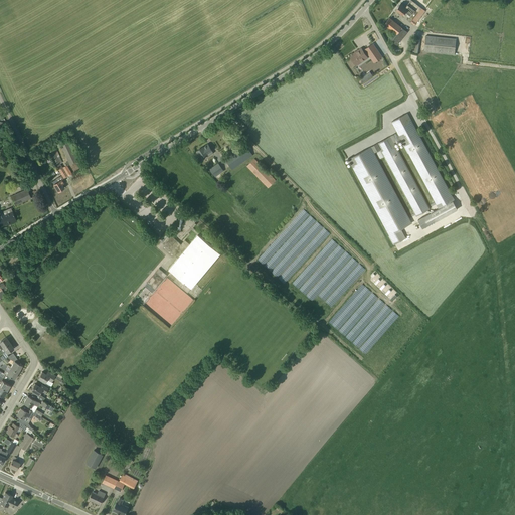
[(405,12),(410,16),(407,20),(414,25),(425,11),(410,0),(405,7),(401,3),(395,10),(402,15),(405,12)]
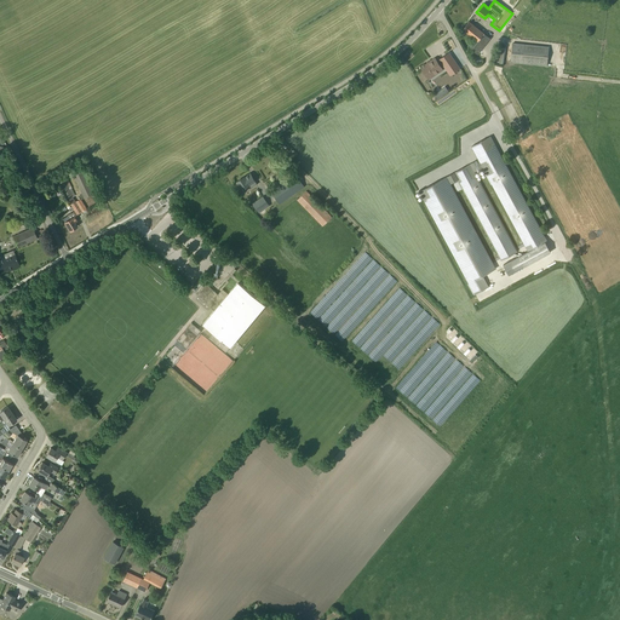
[(491,38),(469,22),(463,30),(474,39),(468,46),(477,55),(491,38)]
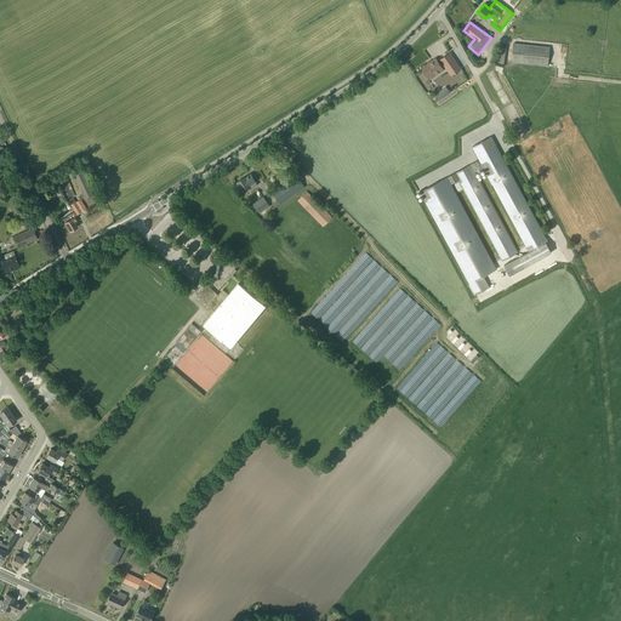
[(547,66),(550,47),(513,44),(512,62),(547,66)]
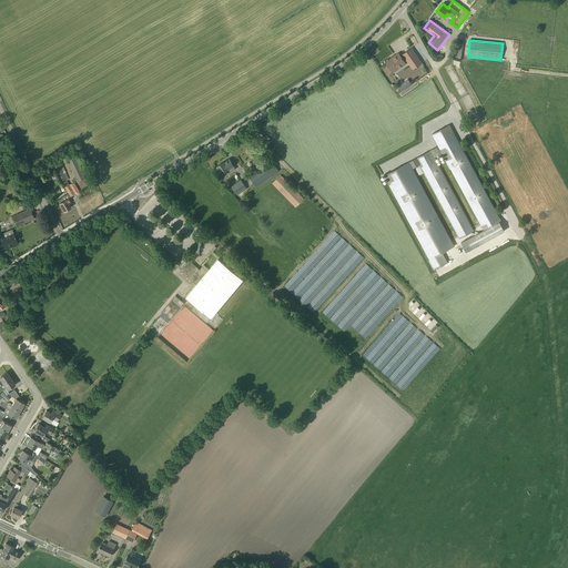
[(412,50),(403,56),(412,69),(421,63),(412,50)]
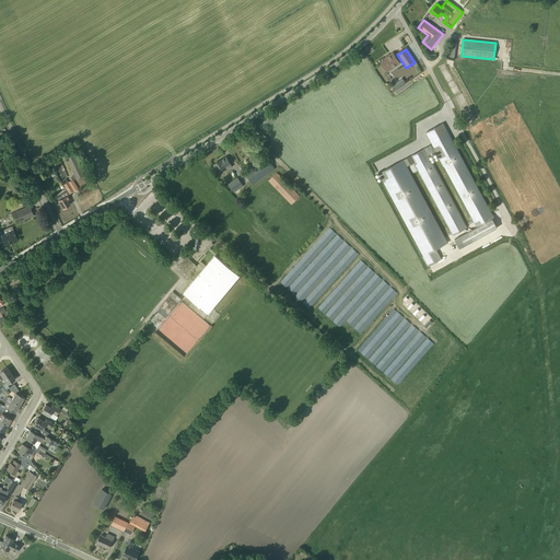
[(387,72),(396,66),(400,63),(393,53),(386,57),(387,58),(381,62),(387,72)]
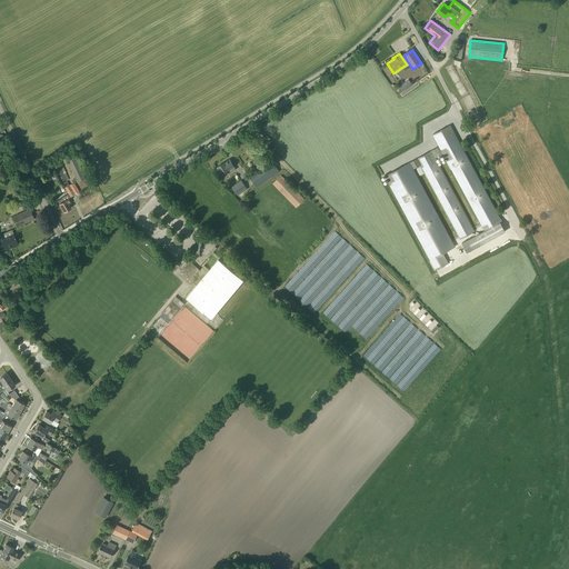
[(428,257),(453,242),(452,242),(413,169),(421,165),(439,198),(461,239),(475,231),(435,157),(442,153),(482,227),(500,217),(491,202),(450,126),(450,125),(432,135),(439,147),(385,176),(385,177),(386,177),(428,256),(428,257)]
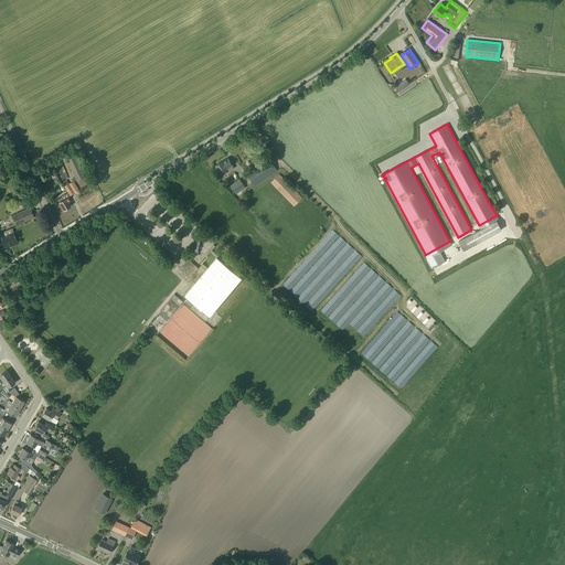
[(76,181),(85,177),(72,150),(70,151),(71,153),(65,156),(76,181)]
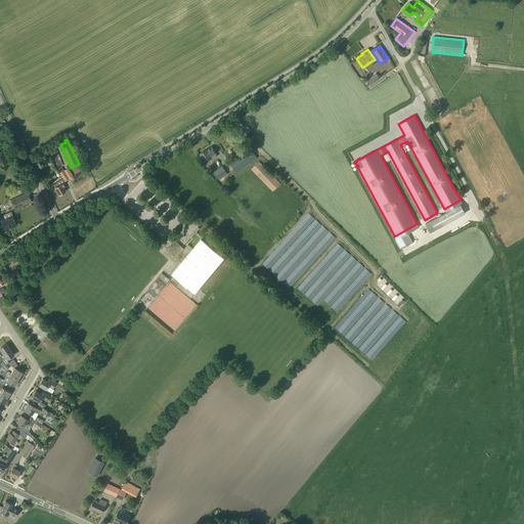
[(207,149),(201,154),(205,160),(211,157),(212,159),(217,156),(212,146),(207,149)]
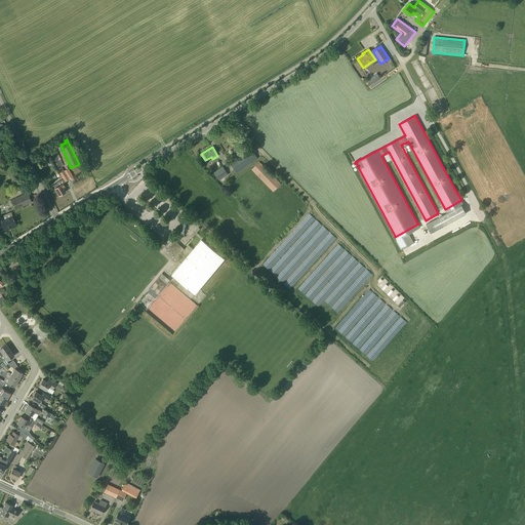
[(230,162),(237,172),(257,158),(250,148),(230,162)]
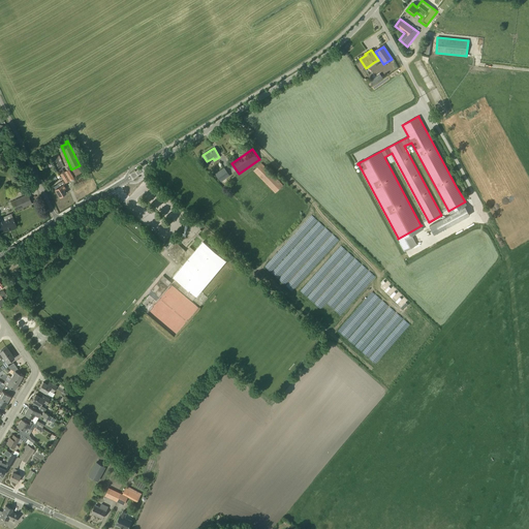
[(60,175),(63,180),(62,181),(64,184),(65,183),(70,180),(73,179),(68,169),(66,172),(64,173),(64,172),(63,172),(62,167),(64,166),(58,154),(57,152),(55,153),(55,152),(50,155),(51,158),(59,174),(60,175)]
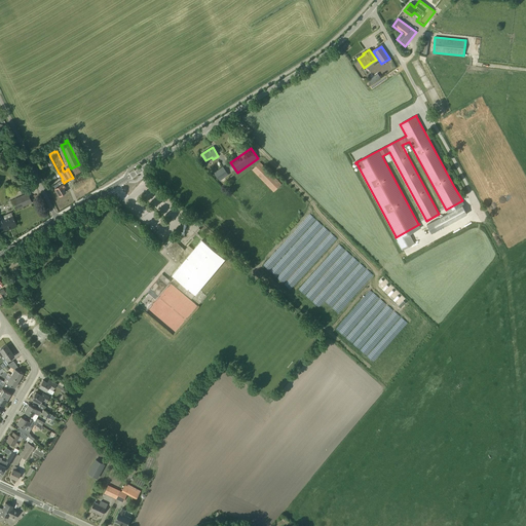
[(282,184),(261,163),(260,162),(253,170),(274,191),(282,184)]
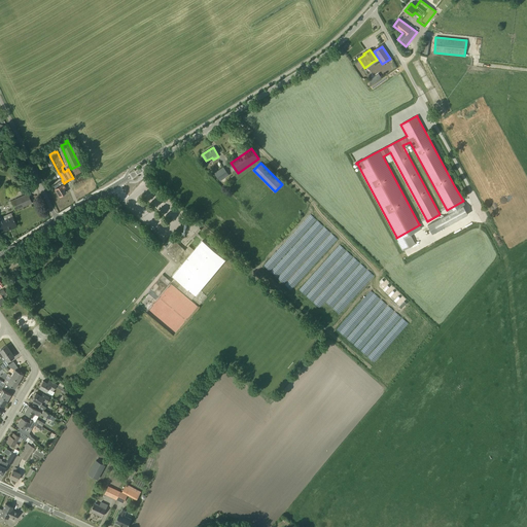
[(229,174),(223,168),(215,173),(220,180),(229,174)]
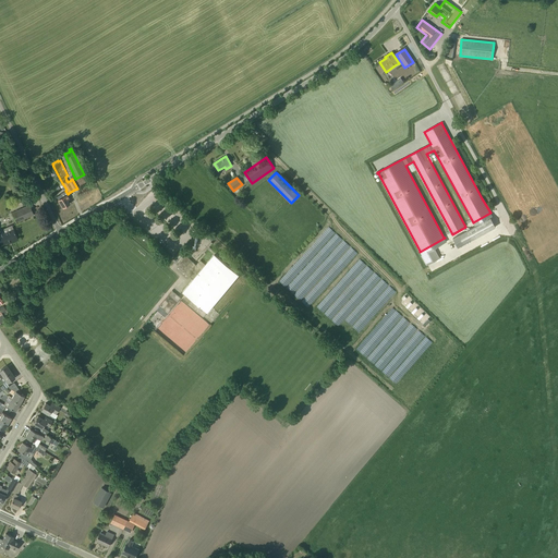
[(69,198),(67,195),(62,197),(61,194),(57,197),(61,205),(63,208),(70,204),(67,199),(69,198)]
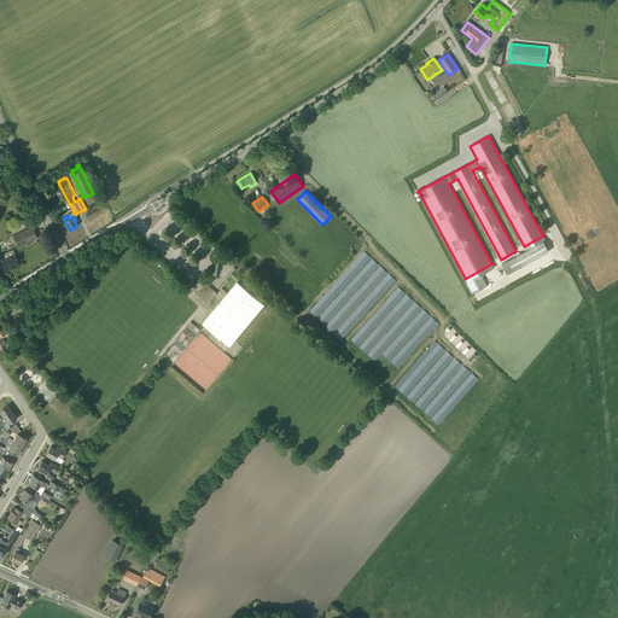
[(38,238),(33,227),(12,235),(17,246),(38,238)]
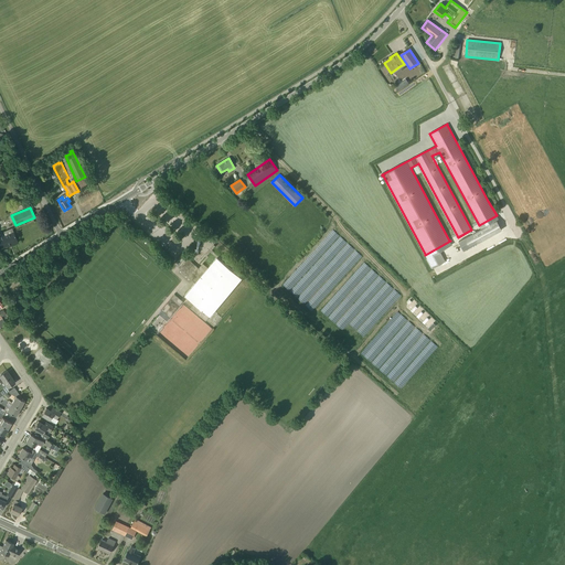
[(497,221),(481,230),(465,238),(458,242),(464,251),(501,230),(497,221)]
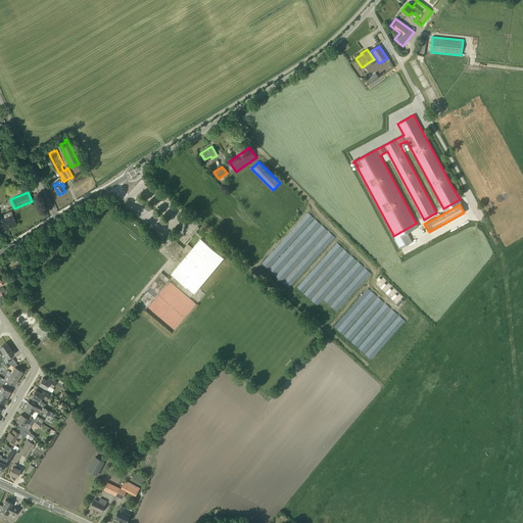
[(10,211),(2,215),(0,216),(0,226),(1,230),(10,226),(10,227),(16,225),(12,216),(10,211)]
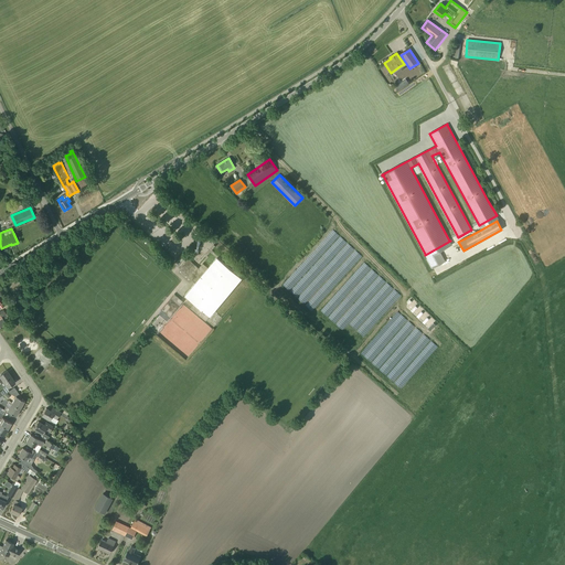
[(213,244),(216,242),(210,235),(192,255),(199,262),(205,254),(206,256),(210,252),(216,257),(208,268),(203,264),(199,268),(189,259),(180,269),(195,284),(185,295),(194,304),(190,308),(205,321),(242,278),(221,260),(222,258),(212,249),(215,246),(213,244)]
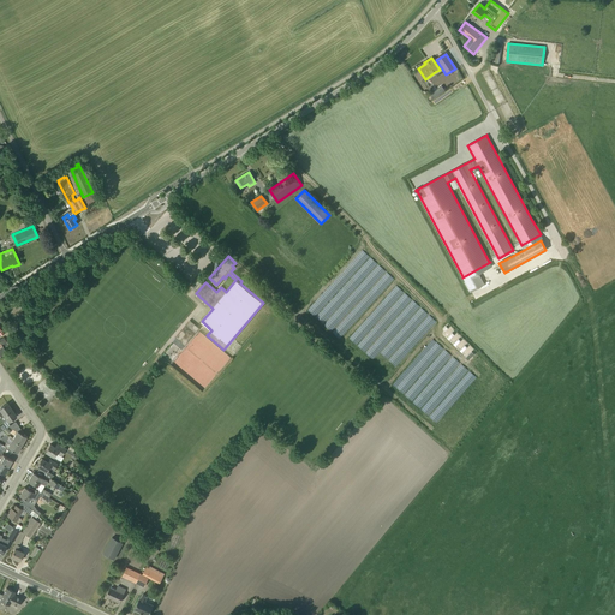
[(478,274),(465,281),(471,292),(484,285),(478,274)]
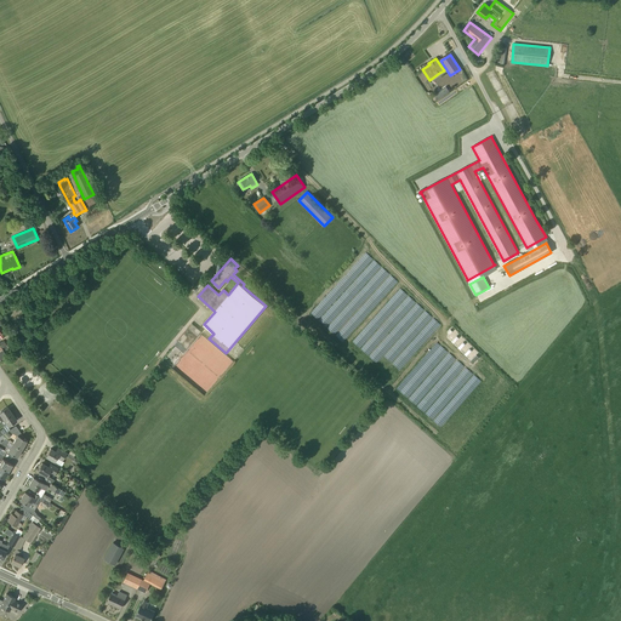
[(187,328),(198,336),(201,331),(192,323),(187,328)]
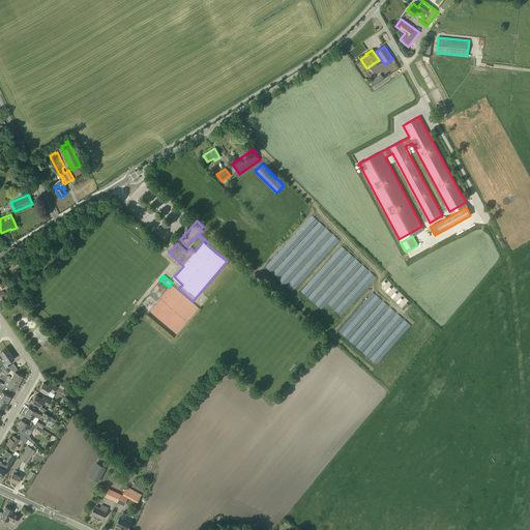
[(151,291),(156,295),(158,294),(160,292),(162,292),(164,290),(165,291),(169,287),(159,280),(151,291)]
